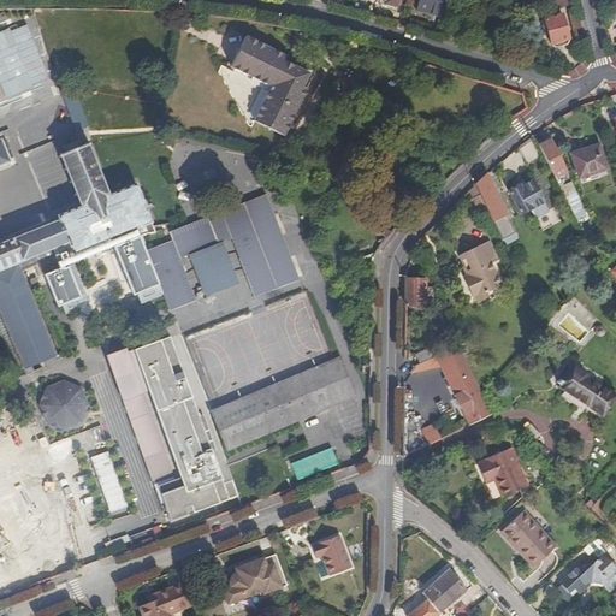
[(421,0),(419,11),(444,18),(448,0),(421,0)]
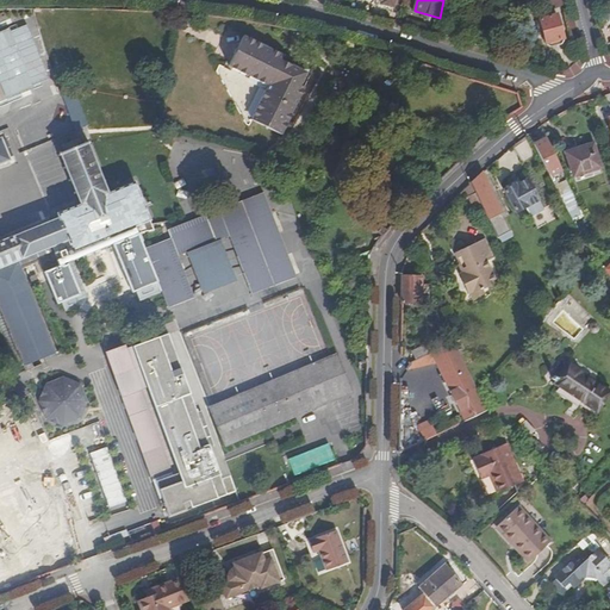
[(540,18),(536,19),(540,31),(543,31),(547,44),(552,48),(562,44),(564,37),(558,13),(547,17),(546,13),(539,14),(540,18)]
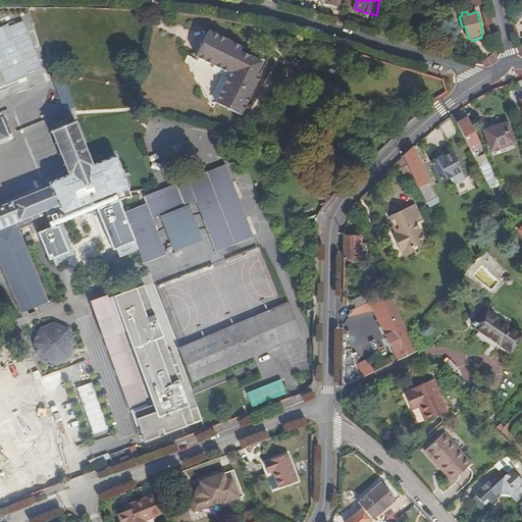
[(242,52),(245,48),(243,47),(243,48),(210,32),(197,56),(230,73),(216,103),(242,115),(262,75),(257,73),(262,62),(251,57),(242,52)]
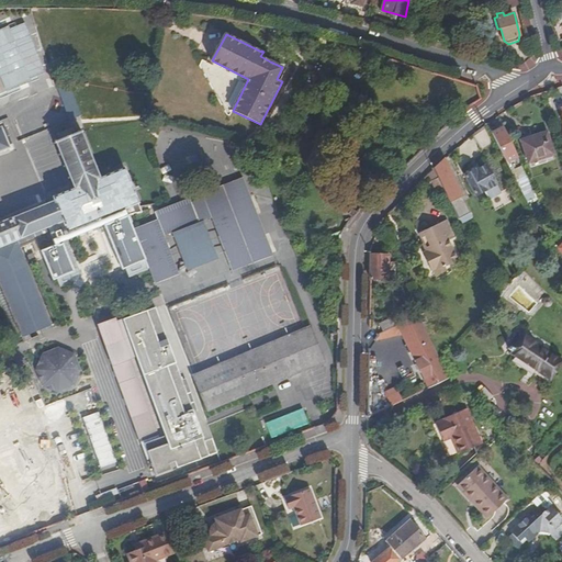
[(273,56),(263,52),(260,56),(270,62),(273,56)]
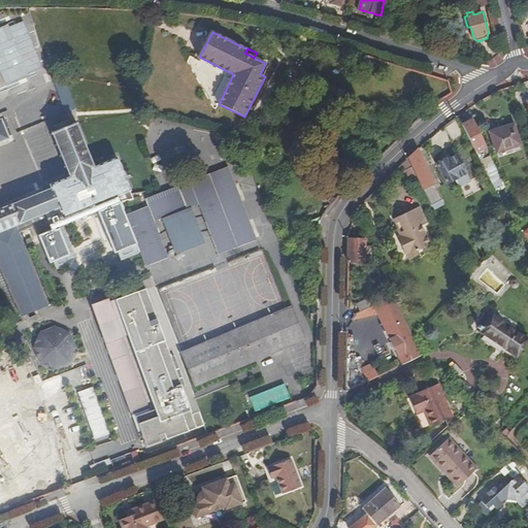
[(121,232),(132,228),(124,207),(227,169),(251,234),(254,233),(228,159),(159,185),(143,190),(145,198),(124,206),(122,200),(124,200),(121,193),(128,192),(116,160),(95,168),(92,169),(89,161),(91,160),(91,158),(88,159),(85,149),(87,149),(86,146),(84,146),(80,138),(83,137),(81,135),(79,136),(76,127),(78,126),(76,122),(73,123),(73,125),(54,133),(54,131),(50,132),(51,136),(53,135),(57,144),(55,145),(55,147),(58,146),(61,156),(58,157),(59,159),(62,158),(65,167),(63,168),(64,170),(66,169),(69,177),(48,186),(51,191),(14,204),(14,203),(0,207),(0,140),(7,138),(0,119),(0,270),(18,316),(44,305),(12,225),(22,222),(21,221),(36,215),(42,231),(110,206),(121,232)]
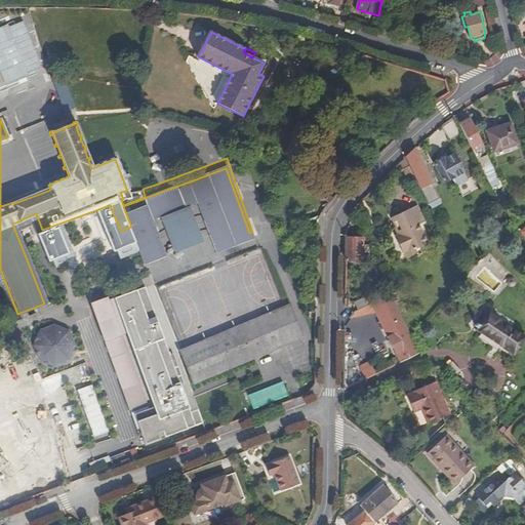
[(468,122),(459,125),(469,146),(478,143),(468,122)]
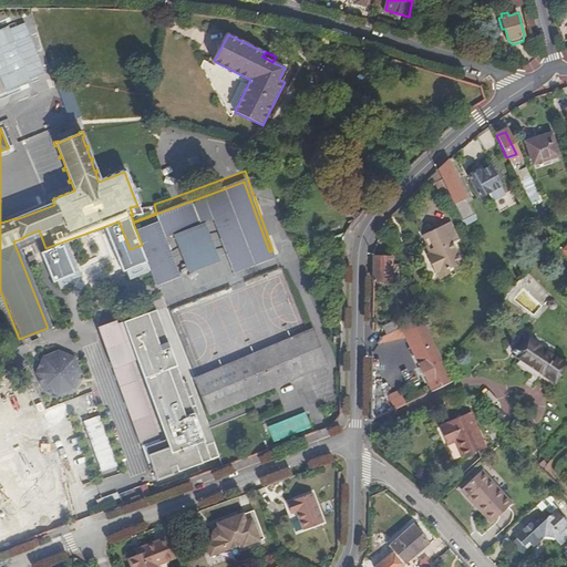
[(532,165),(557,157),(549,135),(524,143),(532,165)]
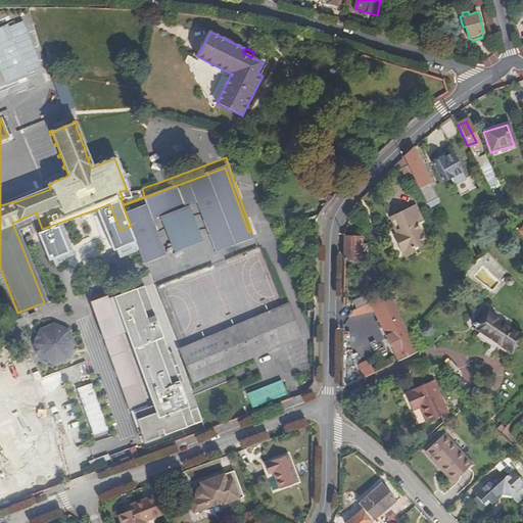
[(407,162),(411,173),(421,192),(432,187),(414,150),(403,158),(407,162)]
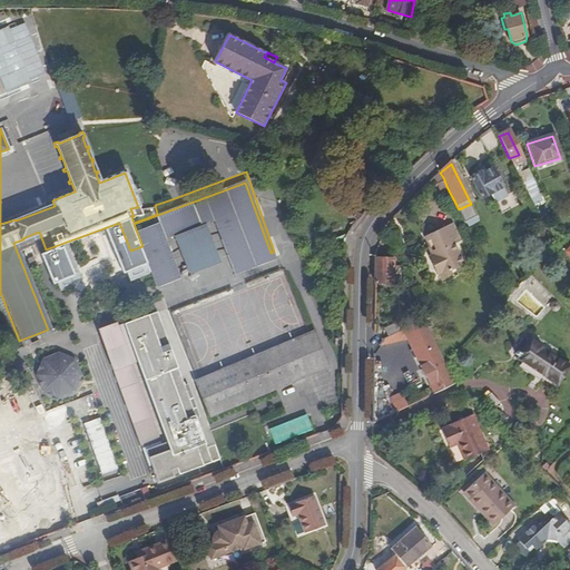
[(480,173),(470,177),(482,199),(495,192),(498,196),(505,192),(493,168),(481,174),(480,173)]
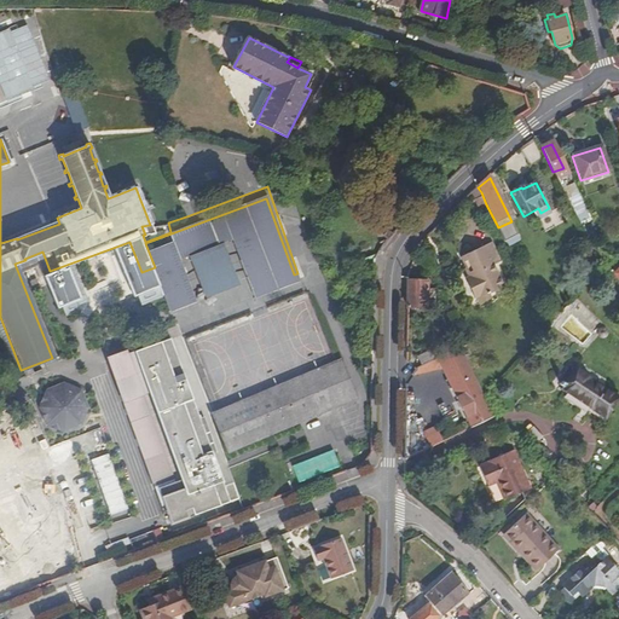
[(481,192),(474,197),(480,208),(486,204),(481,192)]
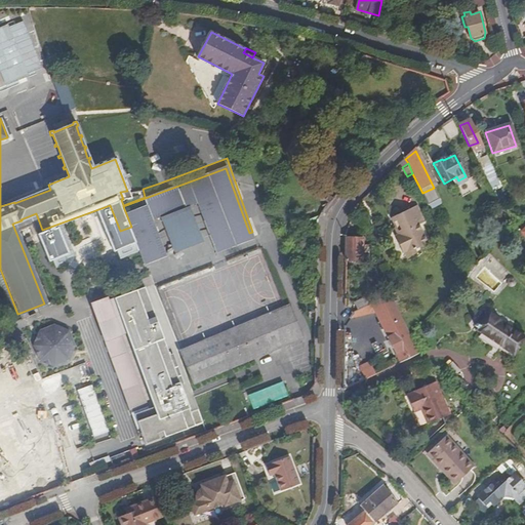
[(213,246),(249,233),(226,168),(123,206),(131,227),(142,255),(164,248),(151,211),(158,209),(188,198),(195,195),(213,246)]
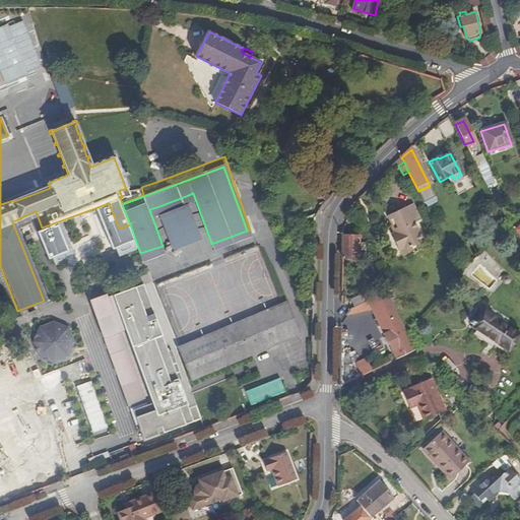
[(493,202),(486,190),(478,194),(484,207),(493,202)]
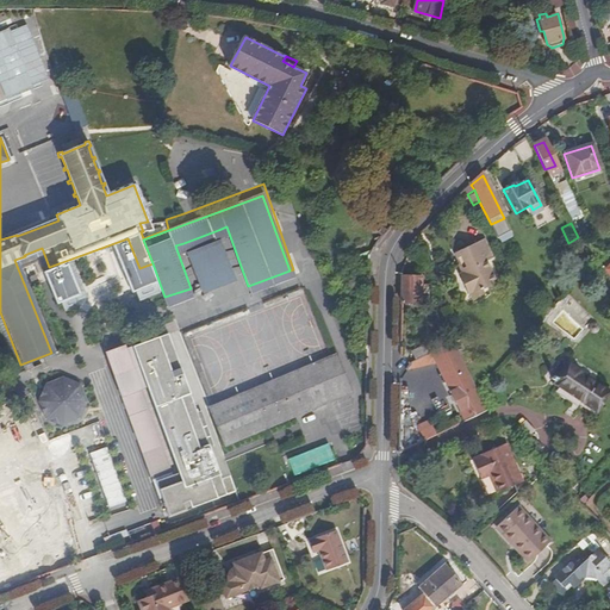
[(218,230),(184,243),(199,284),(232,271),(218,230)]
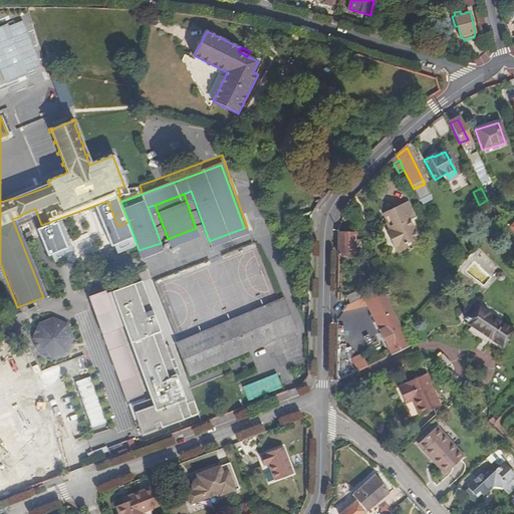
[(386,222),(389,228),(390,227),(393,232),(388,234),(394,247),(396,246),(398,251),(408,245),(407,242),(418,236),(409,218),(415,215),(407,199),(381,212),(387,220),(386,222)]
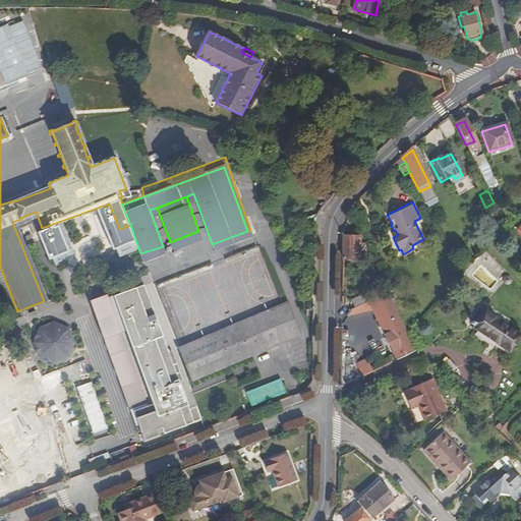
[(360,237),(344,237),(343,258),(359,258),(360,237)]
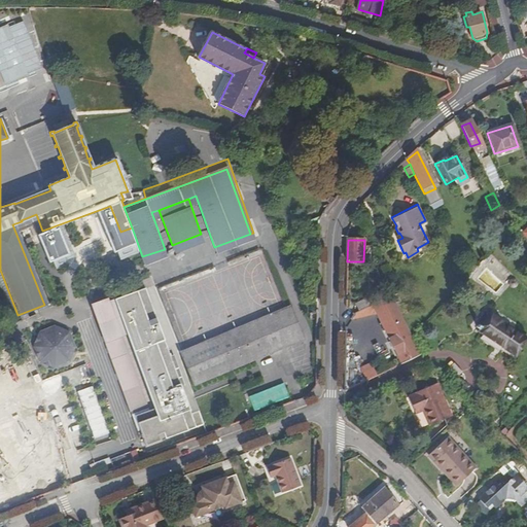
[(407,324),(392,295),(373,306),(377,314),(387,335),(407,324)]
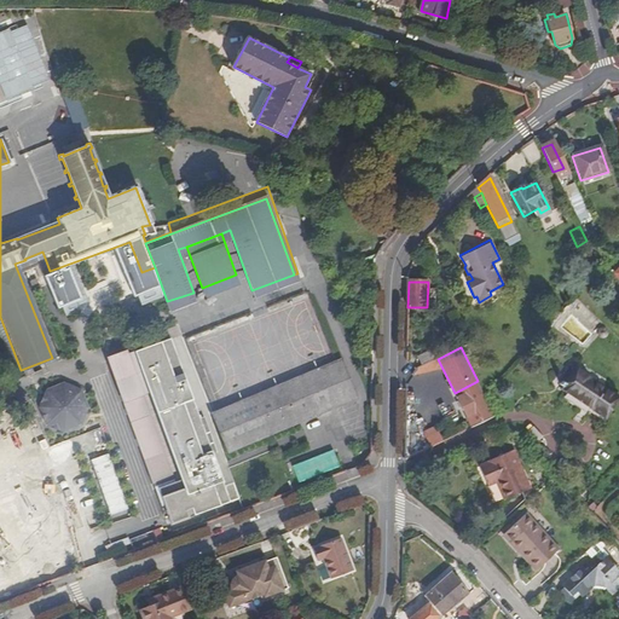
[(210,428),(209,429),(181,348),(165,354),(196,434),(194,435),(197,444),(213,437),(210,428)]
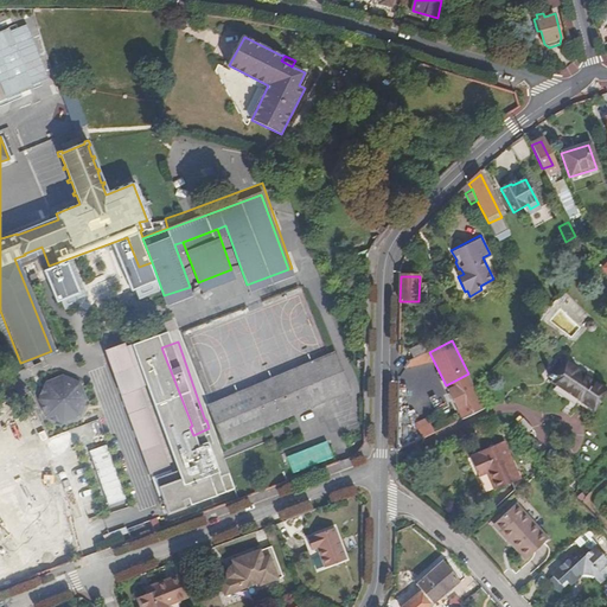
[(408,351),(411,360),(427,353),(422,344),(408,351)]
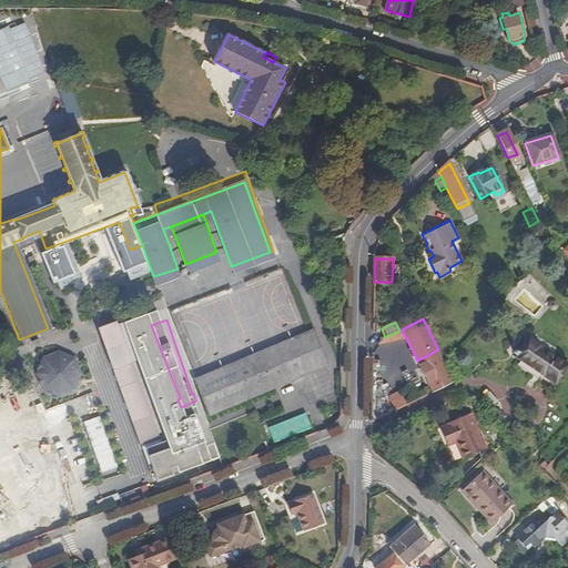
[(385,337),(382,340),(383,342),(396,343),(406,338),(402,330),(399,331),(385,337)]
